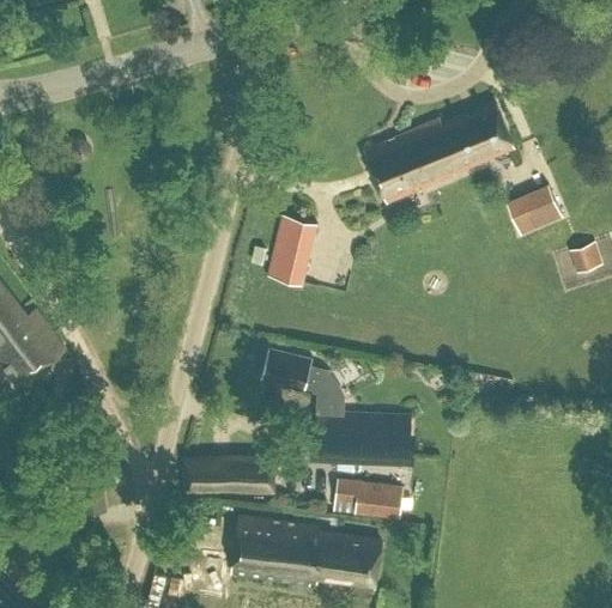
[(386,204),(450,177),(514,150),(496,109),(443,131),(440,122),(429,127),(365,153),(386,204)]
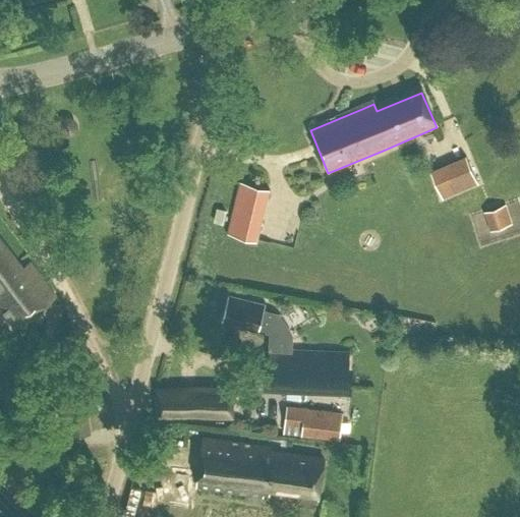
[(441,202),(476,187),(464,159),(429,173),(441,202)]
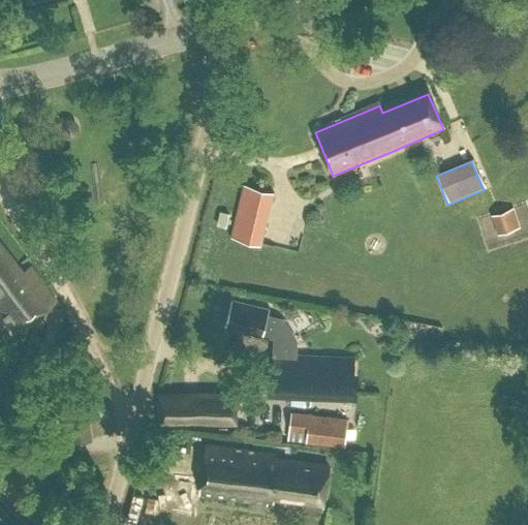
[(259,247),(273,194),(242,186),(229,239),(259,247)]
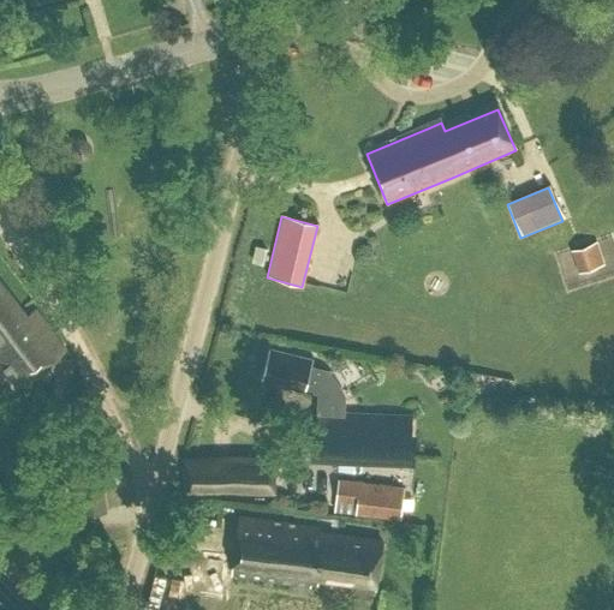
[(571,253),(578,275),(598,268),(591,246),(571,253)]
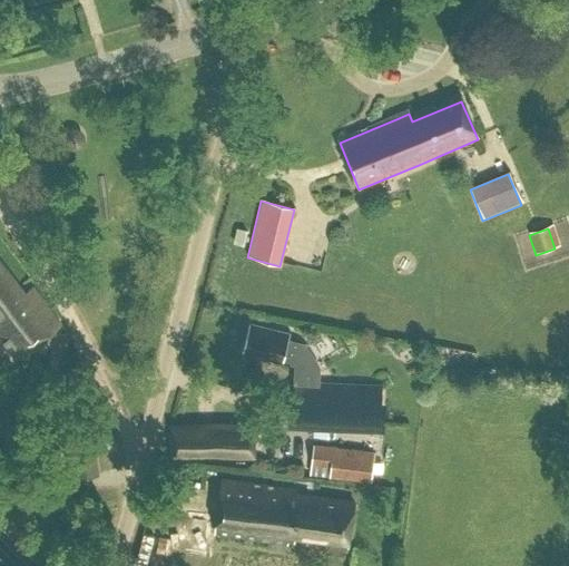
[(21,298),(0,270),(0,343),(13,361),(57,329),(29,291),(21,298)]
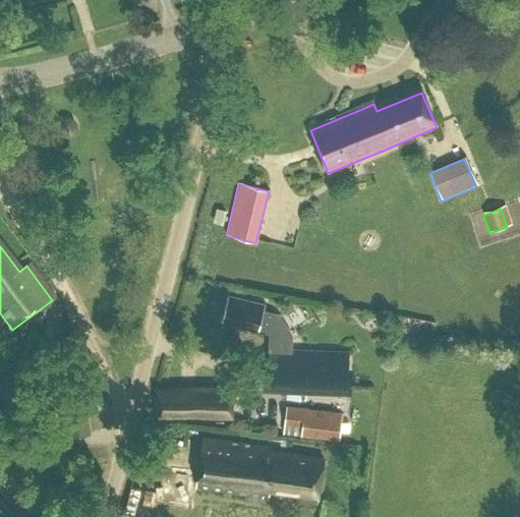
[(247,304),(227,299),(222,322),(235,326),(235,328),(256,333),(257,329),(270,332),(272,339),(272,354),(267,353),(266,385),(347,388),(348,353),(286,351),(286,338),(278,319),(262,314),(264,306),(248,302),(247,304)]
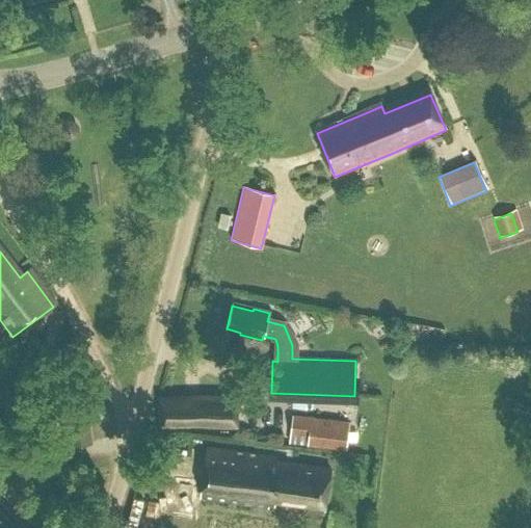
[(237,429),(237,397),(158,397),(158,428),(237,429)]
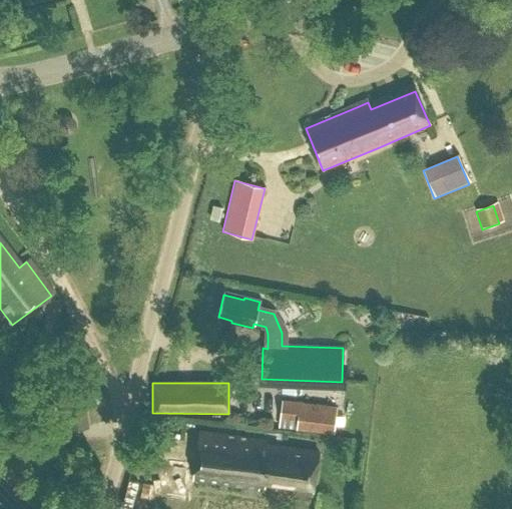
[(333,437),(337,409),(281,401),(279,420),(278,429),(296,431),(333,437)]
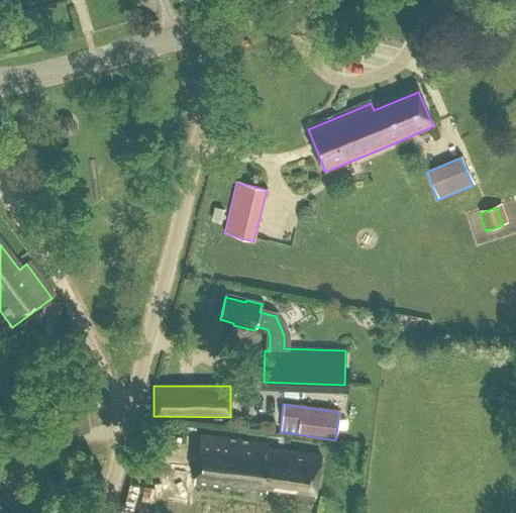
[(315,497),(320,458),(267,450),(268,447),(201,438),(194,487),(262,496),(262,493),(268,494),(269,490),(315,497)]
